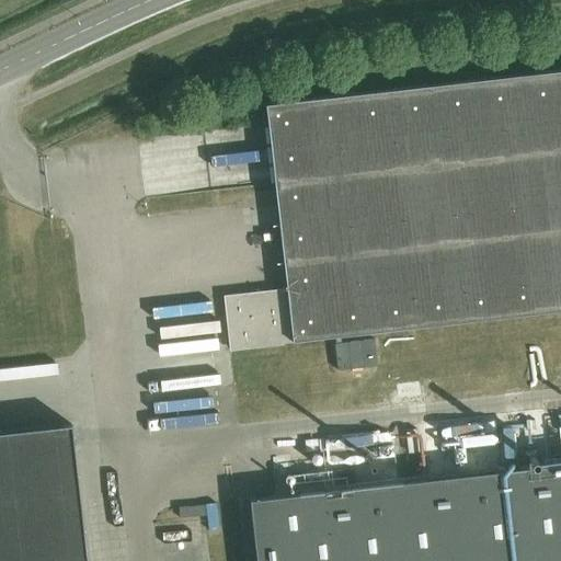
[(560,311),(560,70),(265,104),(286,290),(224,297),(229,350),(560,311)]
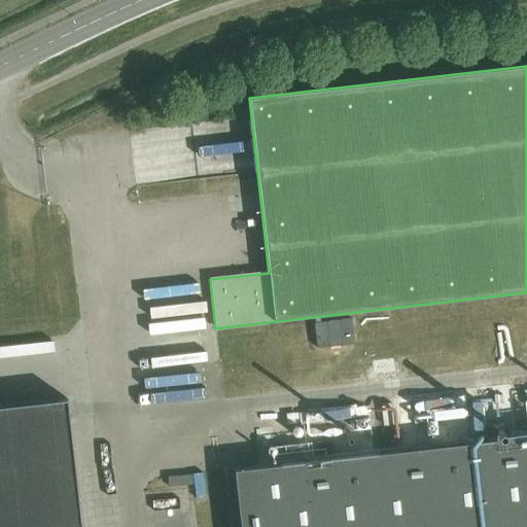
[(514,414),(510,388),(487,391),(490,416),(514,414)]
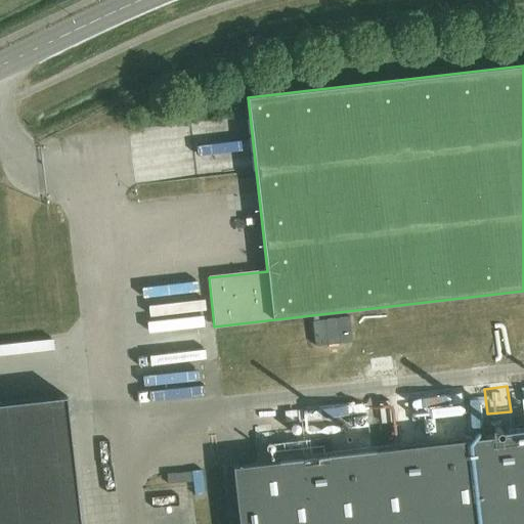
[(80,523),(66,398),(0,404),(0,523),(80,523)]
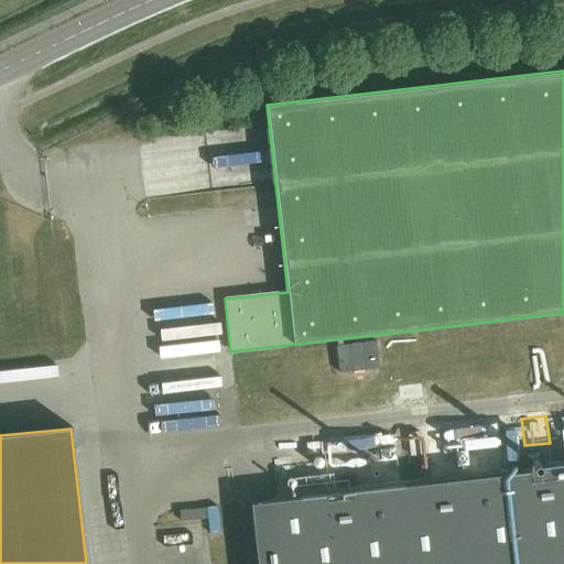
[(421,455),(419,432),(408,433),(410,456),(421,455)]
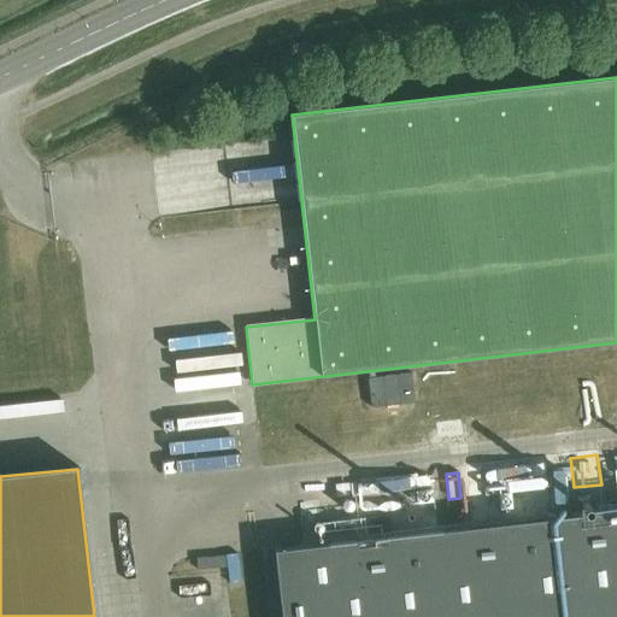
[(616,616),(616,510),(272,550),(280,616),(616,616)]
